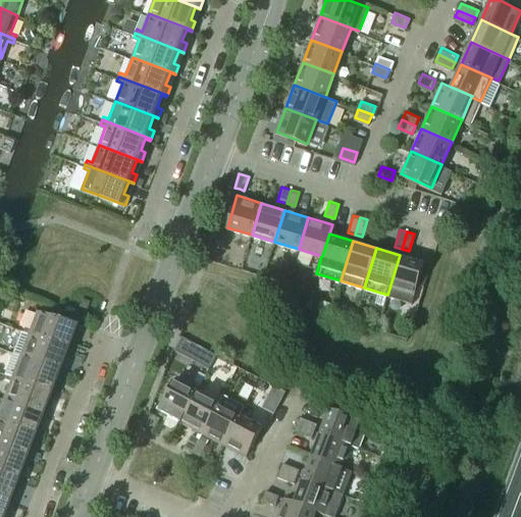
[(412,302),(424,262),(400,255),(387,295),(412,302)]
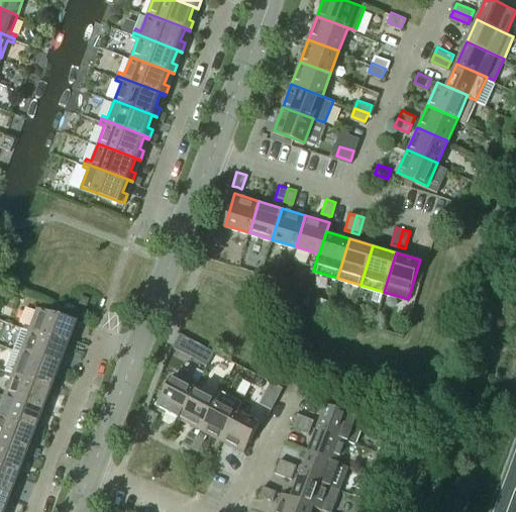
[(69,334),(73,322),(78,324),(79,322),(35,306),(28,324),(23,322),(21,326),(70,344),(73,336),(69,334)]
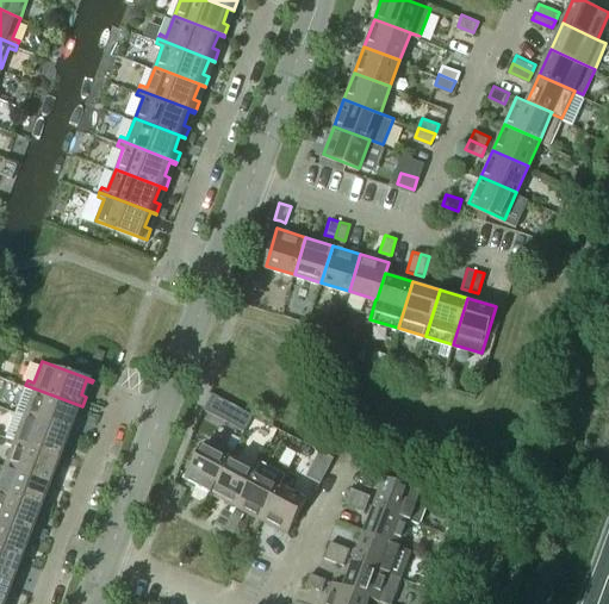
[(72,419),(76,406),(82,408),(82,406),(25,385),(24,390),(30,392),(23,412),(73,431),(76,422),(72,419)]
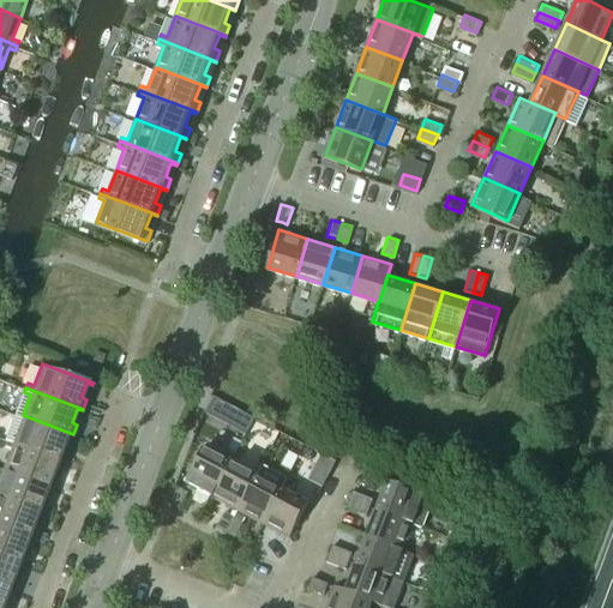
[(61,449),(67,434),(73,437),(73,434),(23,415),(14,437),(7,433),(6,438),(64,459),(67,450),(61,449)]
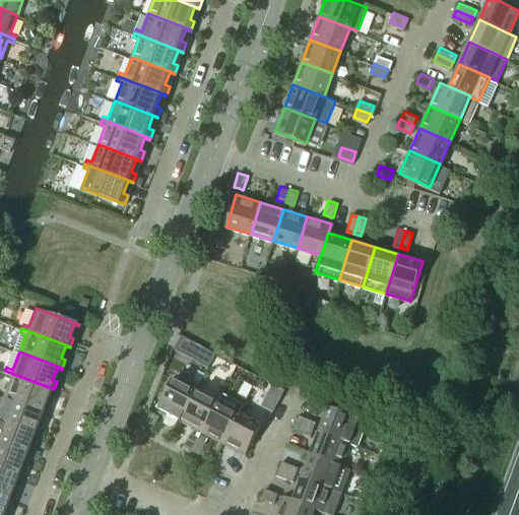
[(44,401),(49,389),(54,391),(54,389),(5,371),(3,375),(9,377),(2,395),(46,410),(49,403),(44,401)]
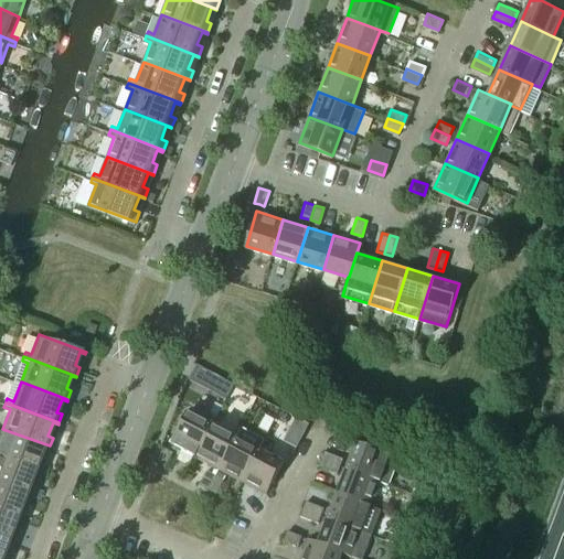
[(195,454),(213,422),(188,409),(171,441),(195,454)]
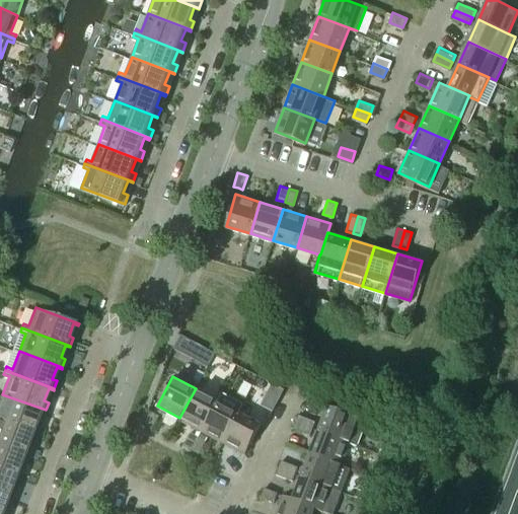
[(202,429),(217,399),(196,388),(179,418),(202,429)]
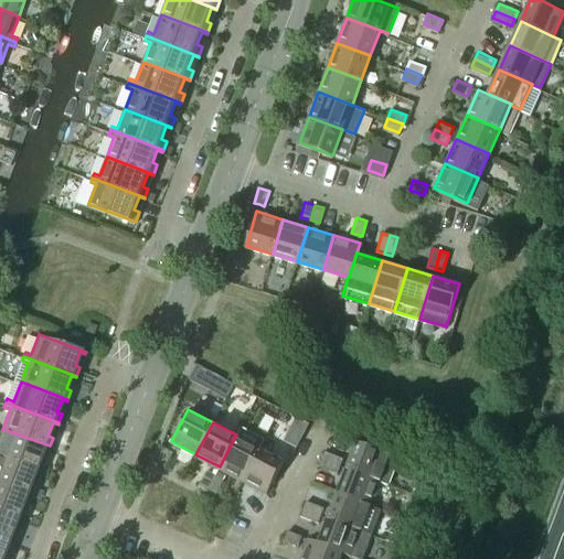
[(39,459),(44,445),(49,448),(50,445),(2,429),(0,436),(0,454),(41,471),(44,461),(39,459)]
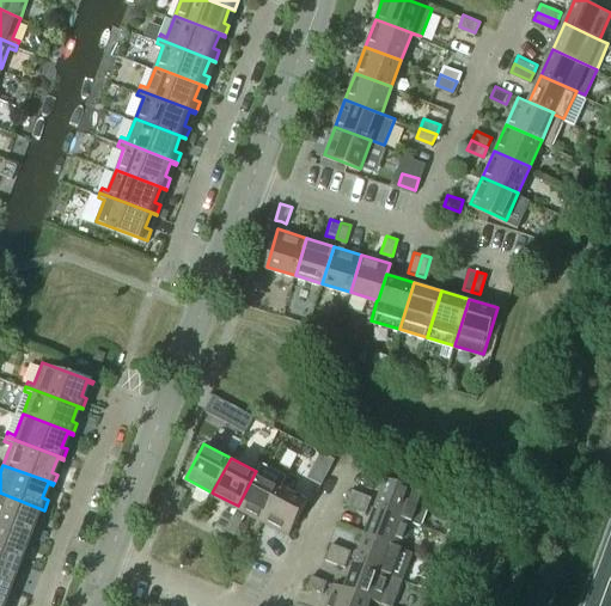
[(263,519),(281,485),(256,471),(238,506),(263,519)]
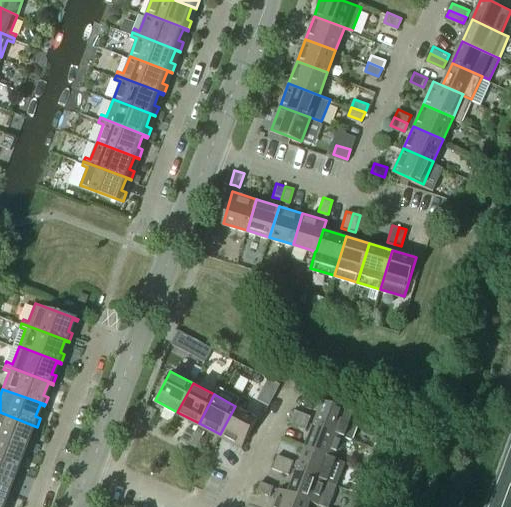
[(353,437),(362,414),(324,399),(315,423),(353,437)]
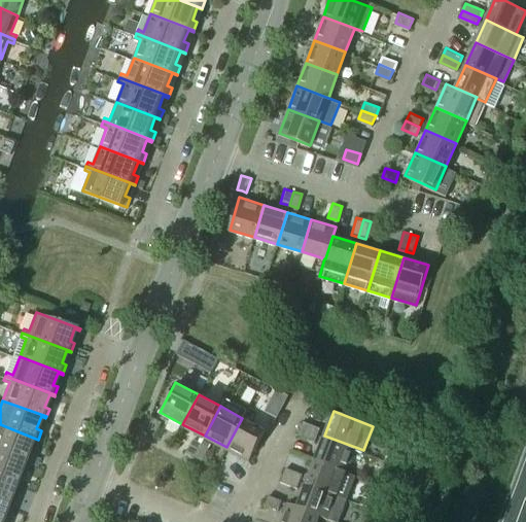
[(155,433),(162,420),(153,416),(146,428),(155,433)]
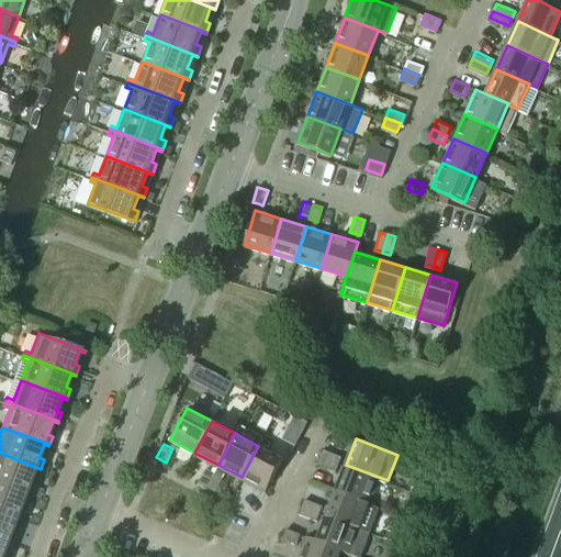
[(266,490),(282,458),(258,446),(242,477),(266,490)]
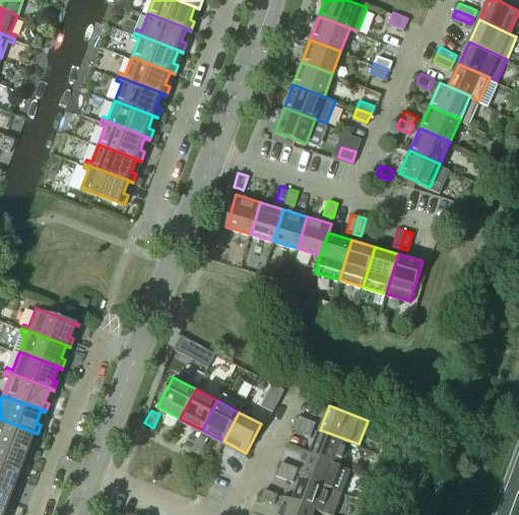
[(316,421),(300,413),(297,421),(314,428),(316,421)]
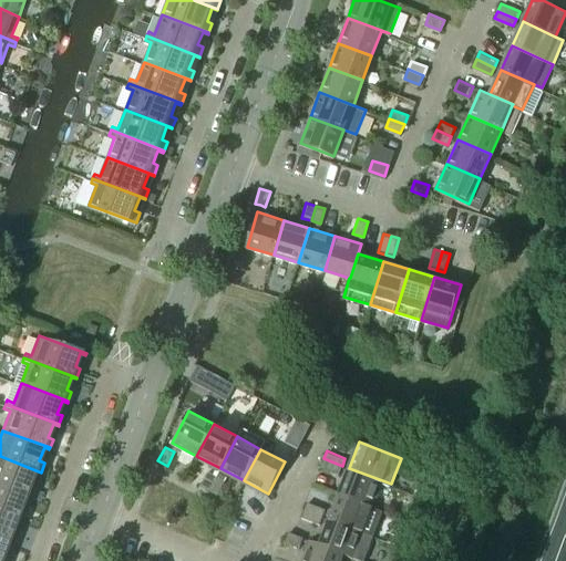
[(30,485),(34,471),(40,474),(41,473),(0,456),(0,484),(31,496),(35,487),(30,485)]
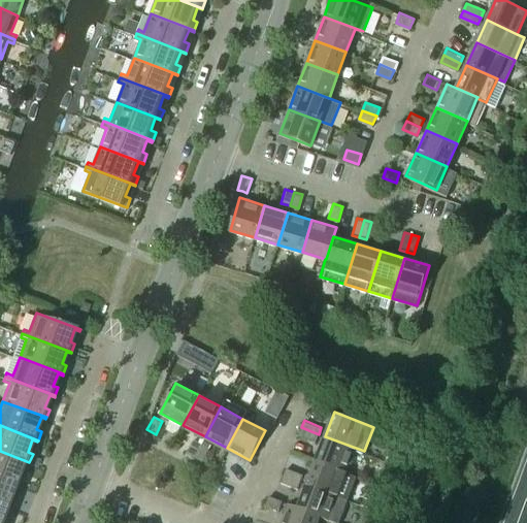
[(319,434),(301,427),(299,434),(316,440),(319,434)]
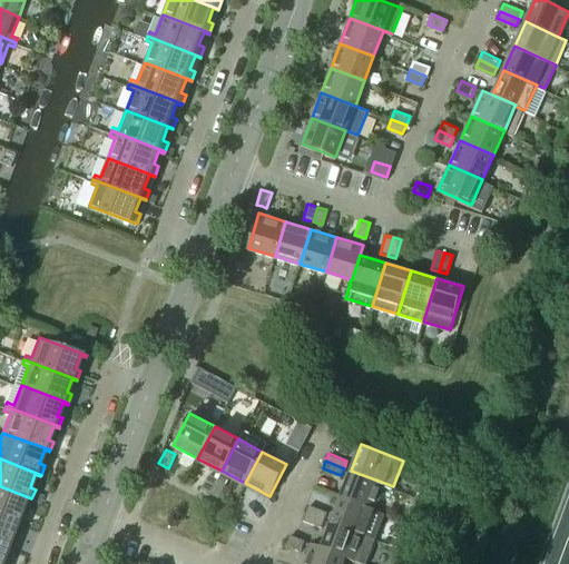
[(374,508),(375,508),(384,484),(392,487),(393,486),(351,471),(341,495),(374,508)]
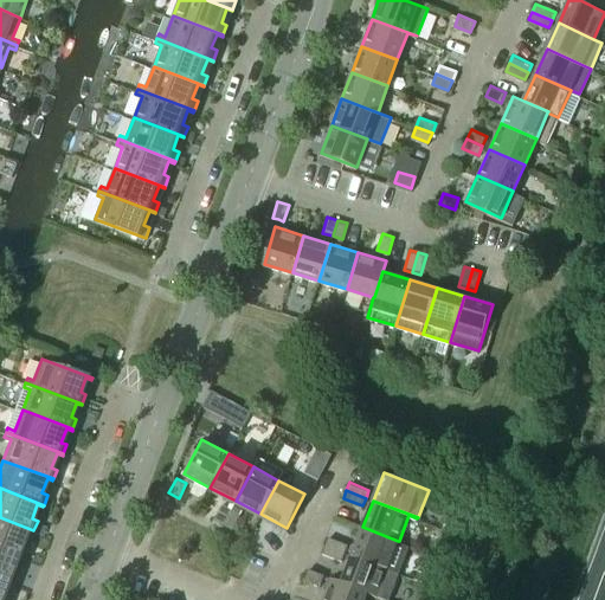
[(224,522),(231,508),(223,502),(214,517),(224,522)]
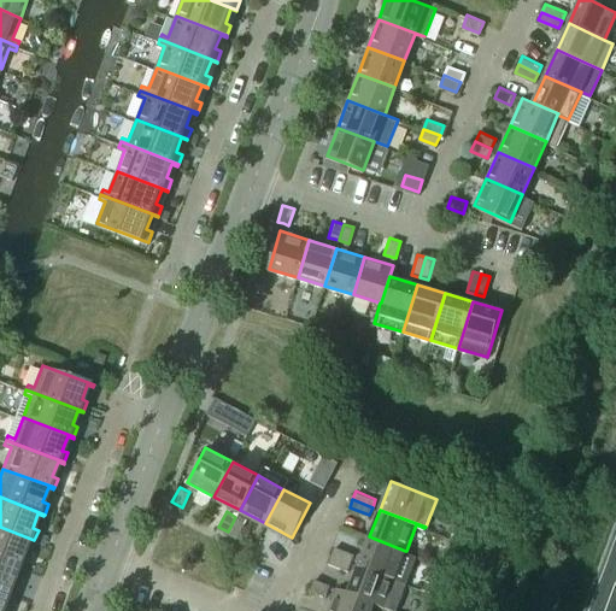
[(238,536),(245,522),(235,517),(228,532),(238,536)]
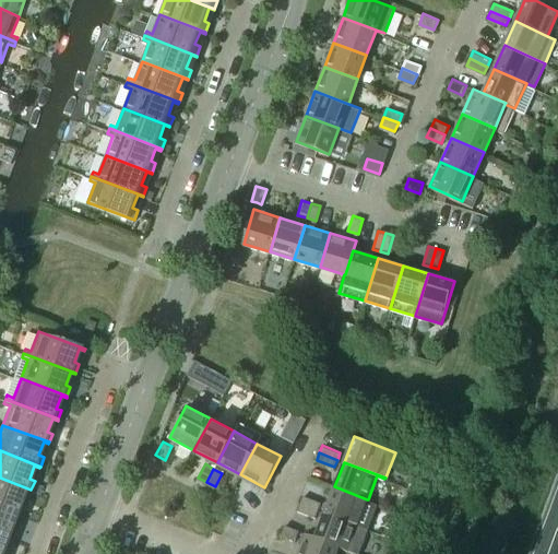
[(21,502),(25,490),(31,492),(31,490),(0,478),(0,504),(22,514),(25,504),(21,502)]
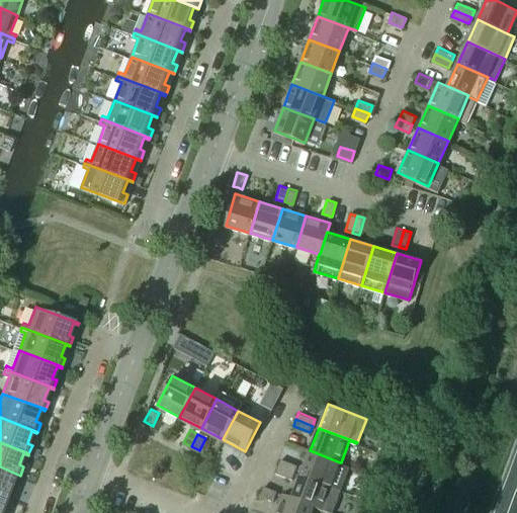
[(341,462),(340,462),(310,450),(302,473),(332,485),(341,489),(350,465),(341,462)]
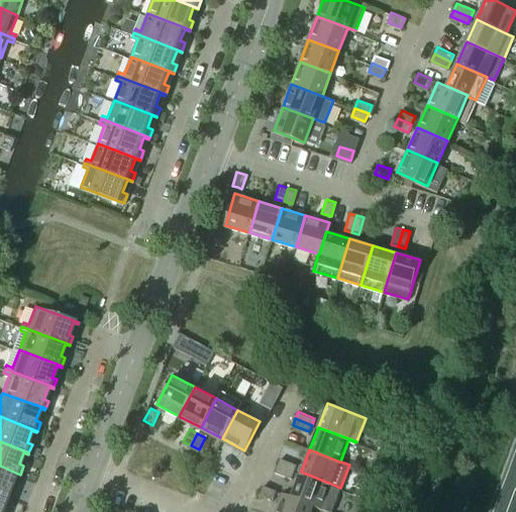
[(238,471),(244,458),(236,453),(229,467),(238,471)]
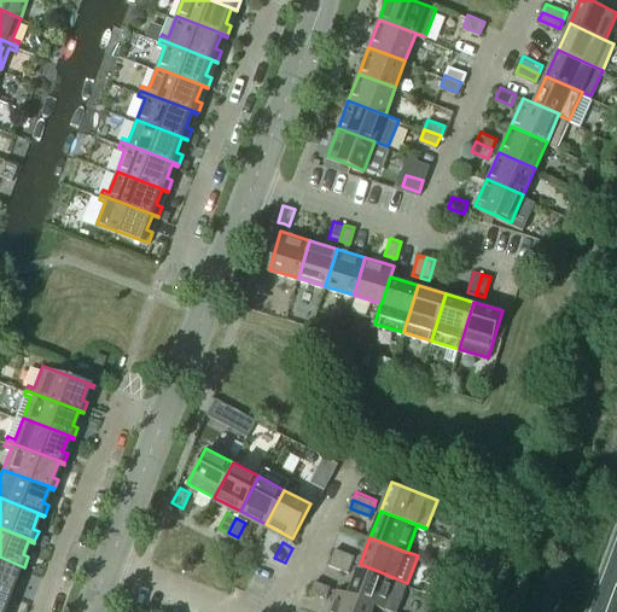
[(353,561),(355,554),(336,546),(332,554),(353,561)]
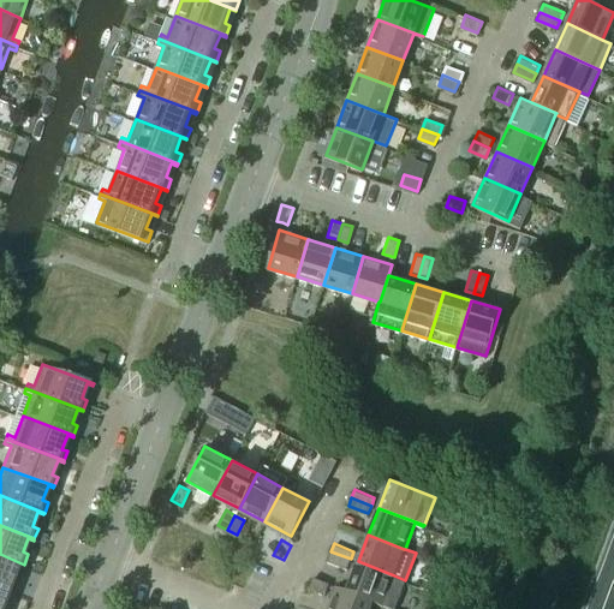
[(347,567),(351,559),(331,551),(327,560),(347,567)]
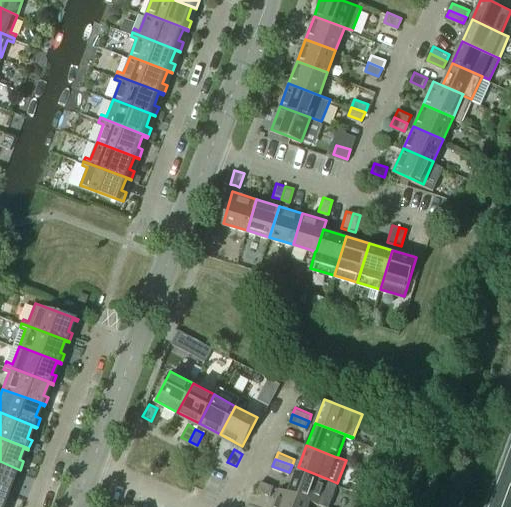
[(11,481),(15,469),(20,471),(20,470),(0,461),(0,486),(12,491),(15,483),(11,481)]
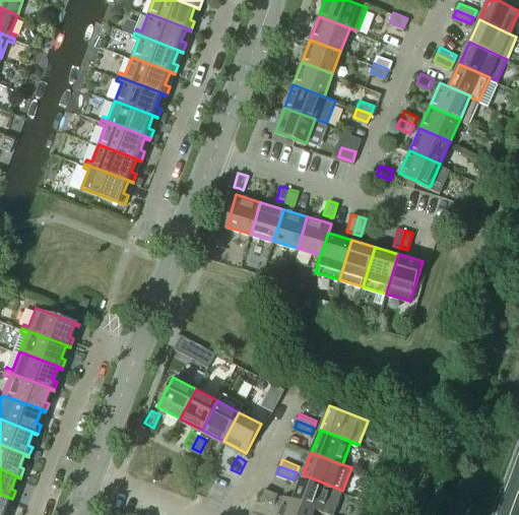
[(324,511),(333,487),(303,474),(294,498),(284,495),(315,507),(324,511)]
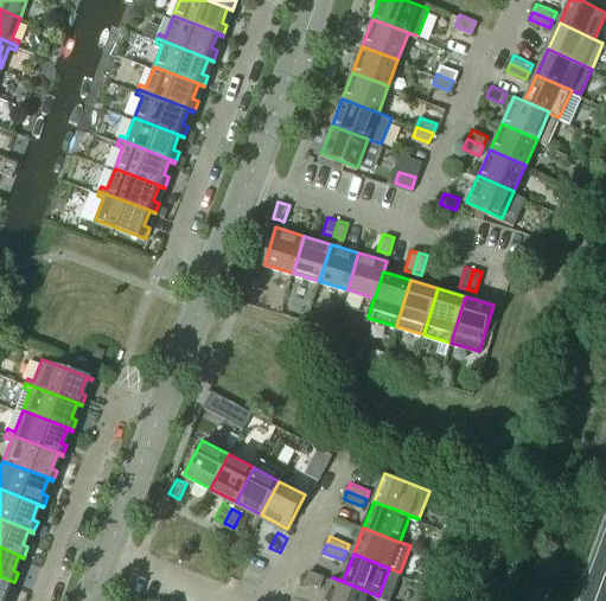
[(320,584),(325,574),(310,568),(305,579),(320,584)]
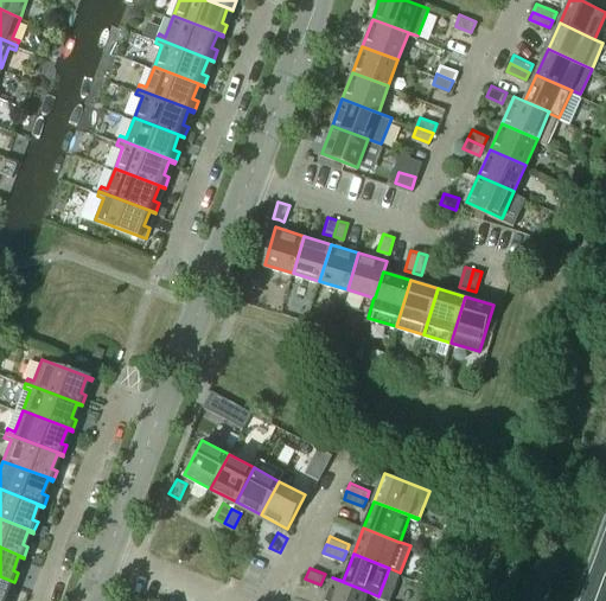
[(2,595),(8,581),(14,583),(14,582),(0,576),(0,600),(7,600),(8,598),(2,595)]
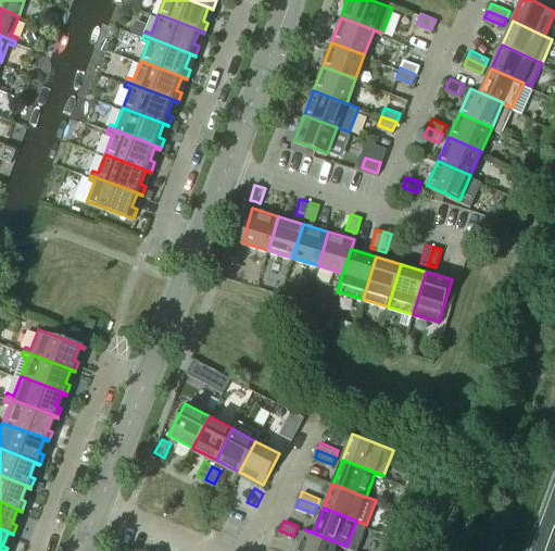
[(332,550),(337,542),(304,529),(295,550),(332,550)]
